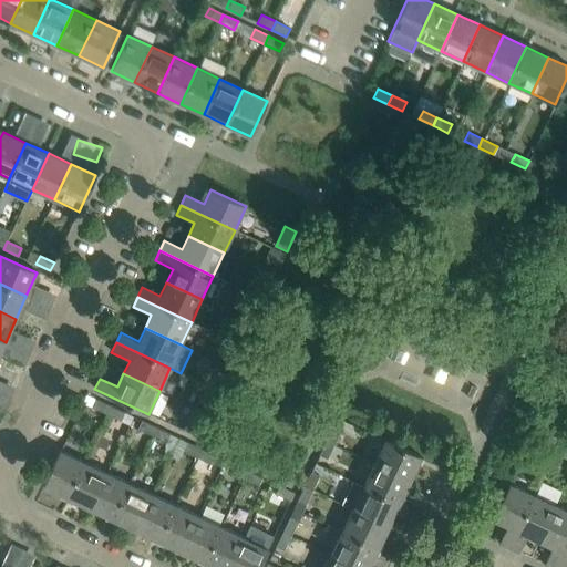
[(106,414),(110,405),(95,399),(92,408),(106,414)]
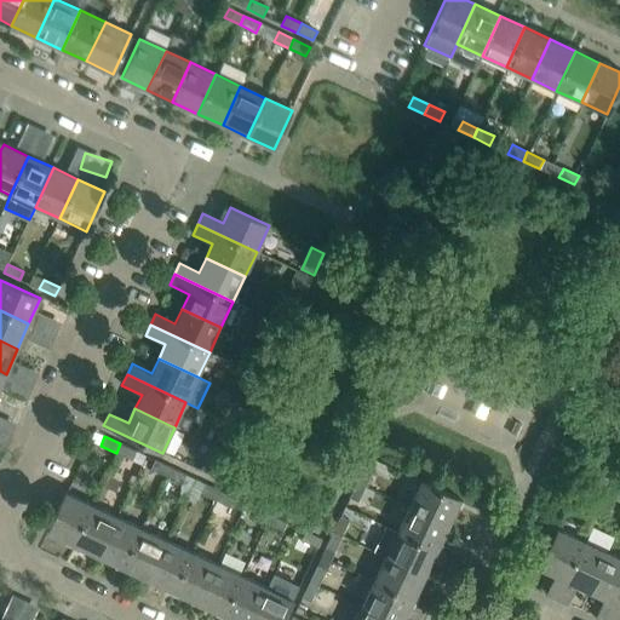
[(132,459),(136,451),(120,443),(116,453),(132,459)]
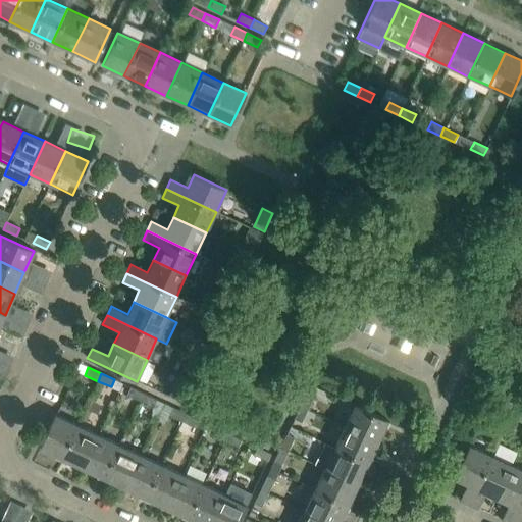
[(144,394),(129,386),(125,394),(140,401),(144,394)]
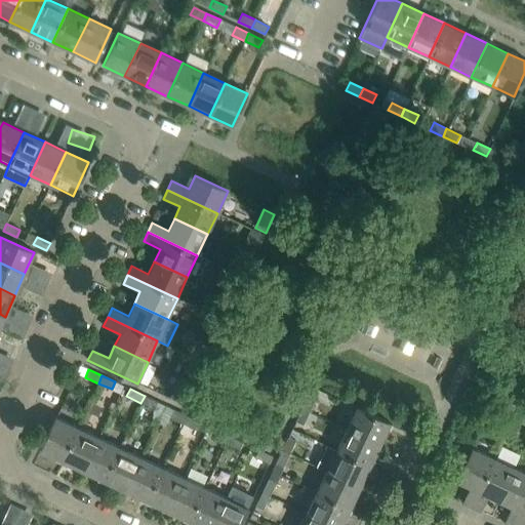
[(315,398),(308,395),(301,407),(309,411),(315,398)]
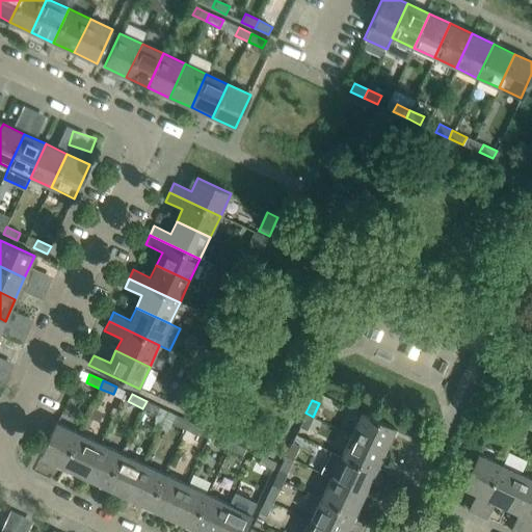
[(156,415),(159,407),(147,401),(142,408),(156,415)]
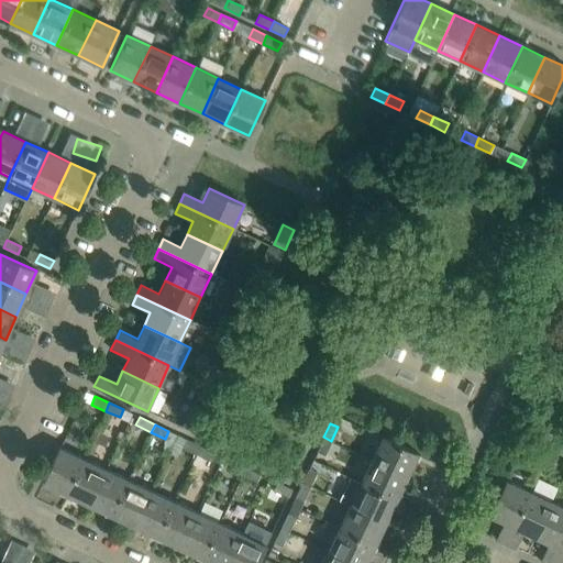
[(339,444),(331,441),(323,437),(317,452),(324,455),(324,454),(332,459),(339,444)]
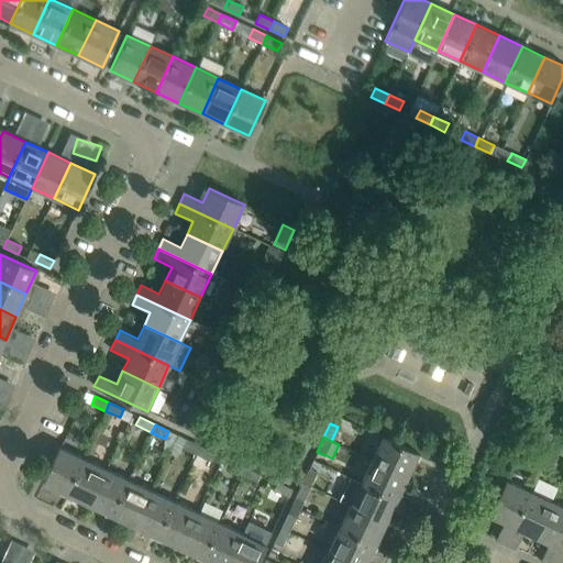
[(407,476),(418,453),(383,437),(372,460),(407,476)]
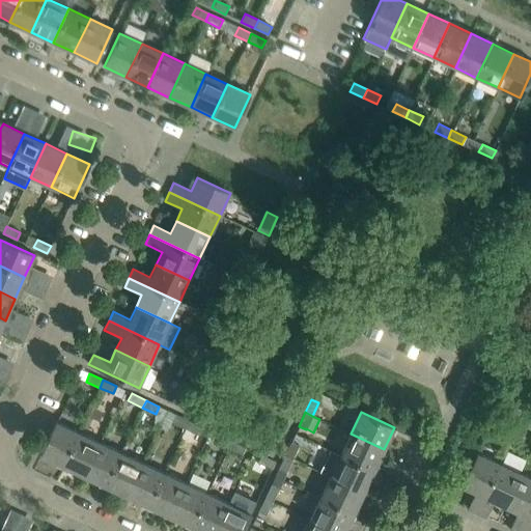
[(186,427),(189,420),(175,414),(172,421),(186,427)]
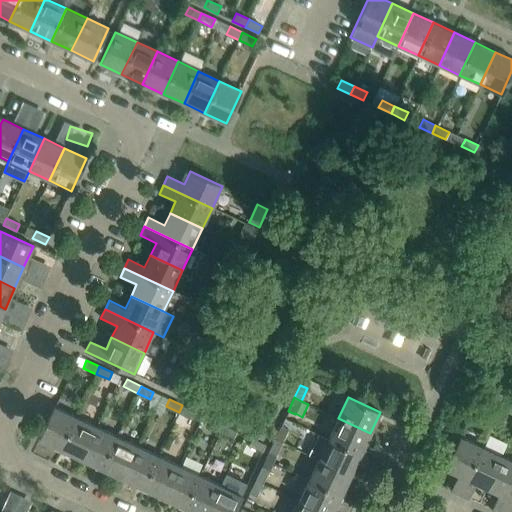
[(191,418),(194,411),(182,405),(179,412),(191,418)]
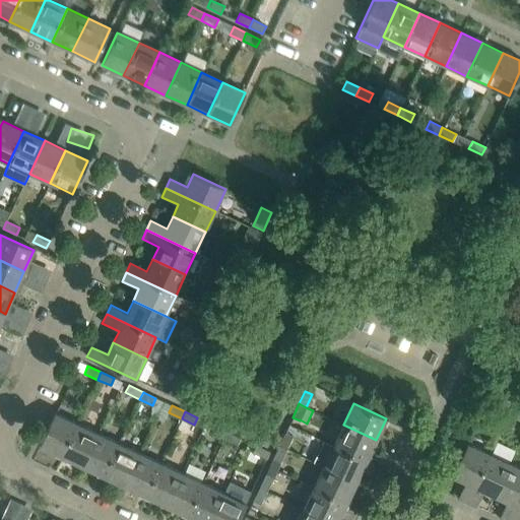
[(61,456),(76,424),(55,413),(40,446),(61,456)]
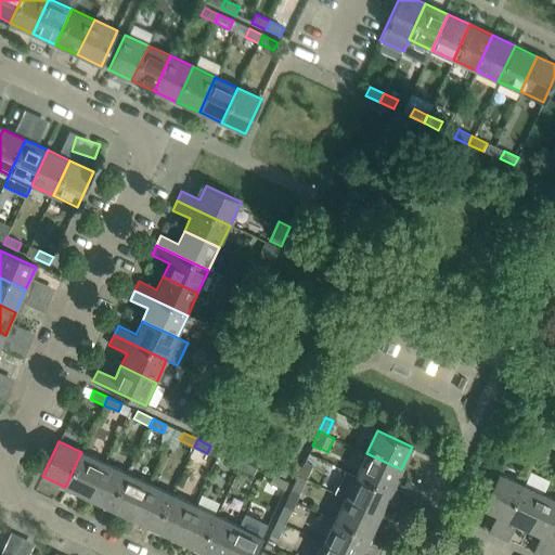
[(88,498),(104,462),(81,452),(65,487),(88,498)]
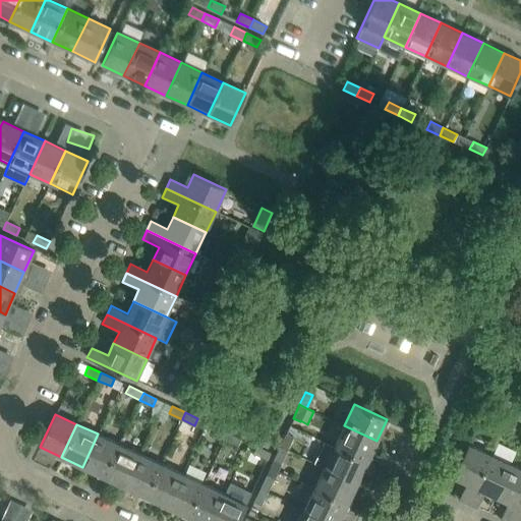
[(224,440),(227,432),(214,425),(211,432),(224,440)]
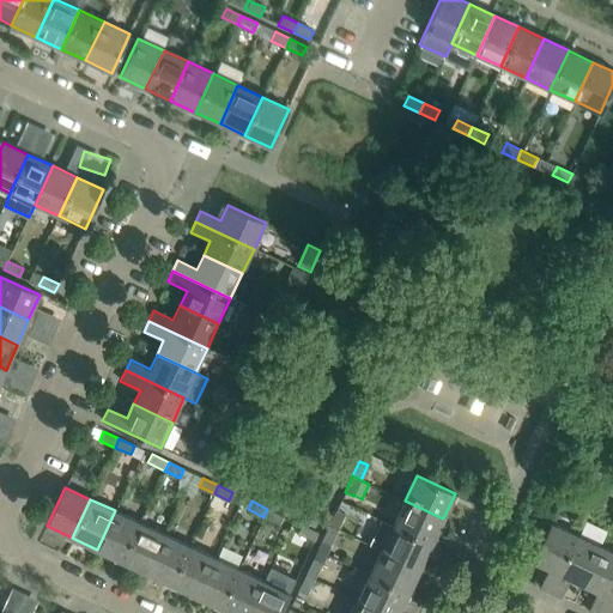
[(431,544),(443,519),(405,501),(393,526),(431,544)]
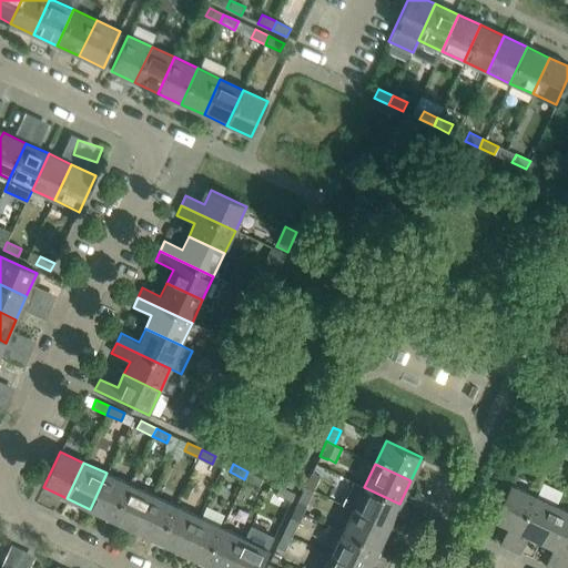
[(259,485),(262,477),(247,472),(244,479),(259,485)]
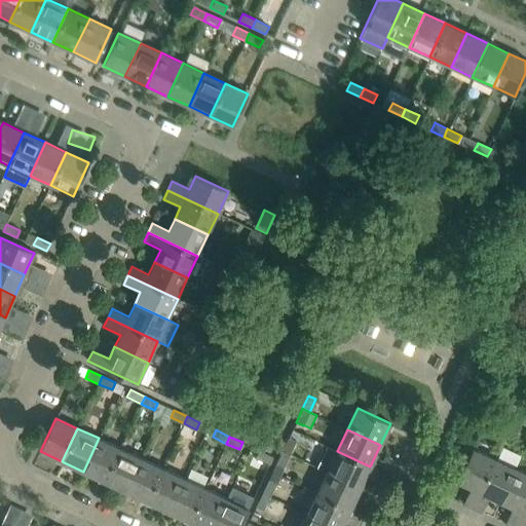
[(104,482),(120,448),(99,438),(83,472),(104,482)]
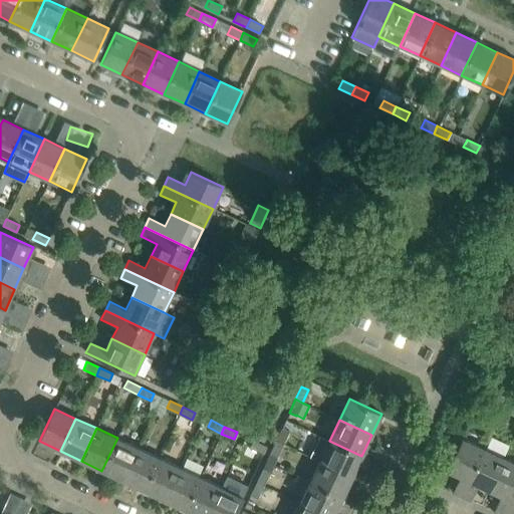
[(288,432),(281,428),(275,441),(282,444),(288,432)]
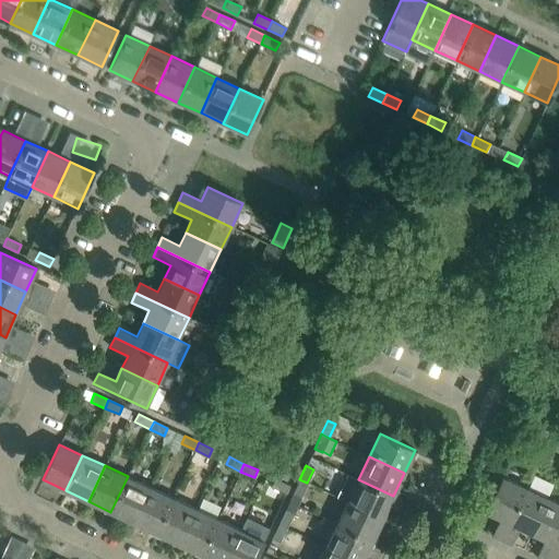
[(347,474),(336,497),(347,501),(383,519),(389,506),(396,510),(402,500),(393,496),(358,479),(347,474)]
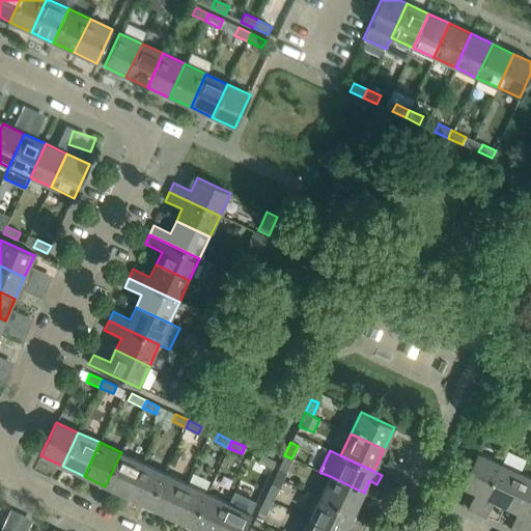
[(127,496),(142,463),(121,452),(105,486),(127,496)]
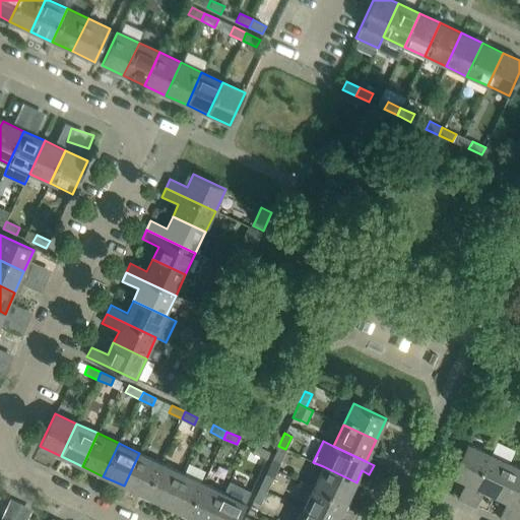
[(466,503),(489,453),(467,443),(452,476),(464,482),(456,498),(466,503)]
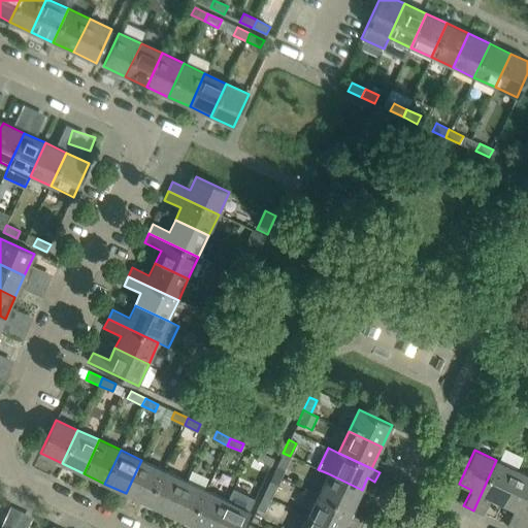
[(273,458),(260,452),(257,459),(270,465),(273,458)]
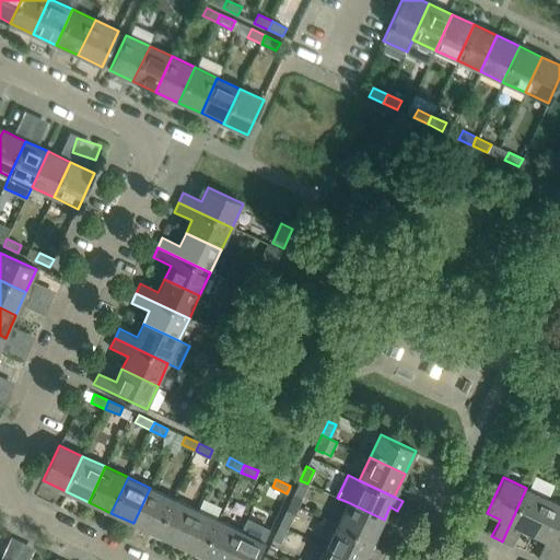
[(301,498),(307,483),(300,480),(293,494),(301,498)]
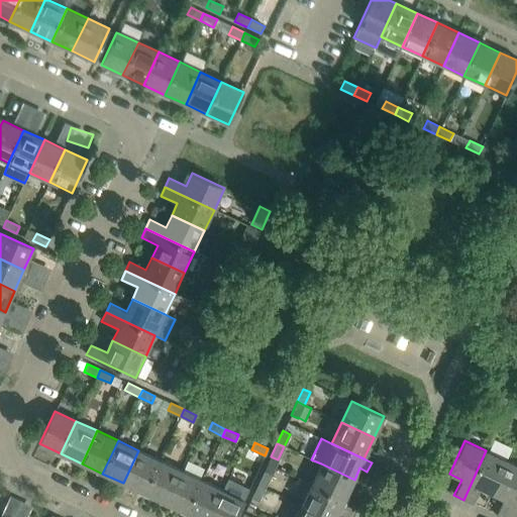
[(143,493),(159,459),(138,450),(123,483),(143,493)]
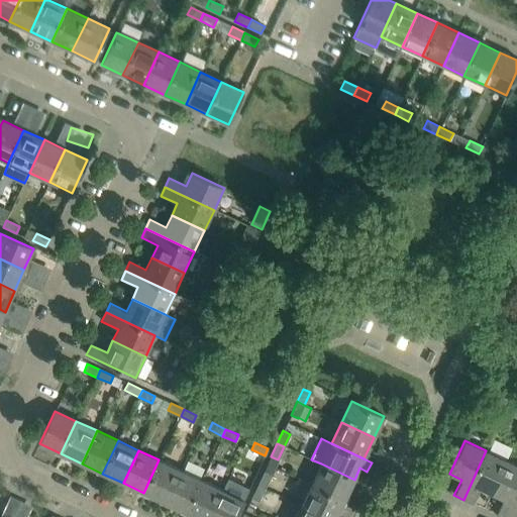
[(492,494),(507,460),(486,450),(463,500),(473,504),(480,488),(492,494)]
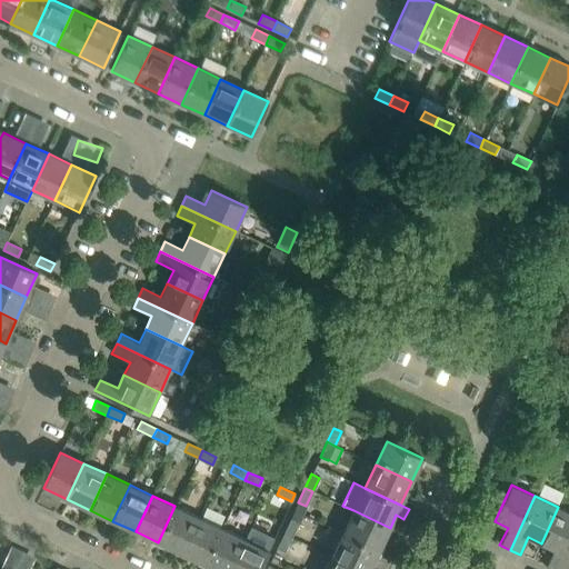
[(181,553),(198,517),(175,506),(158,542),(181,553)]
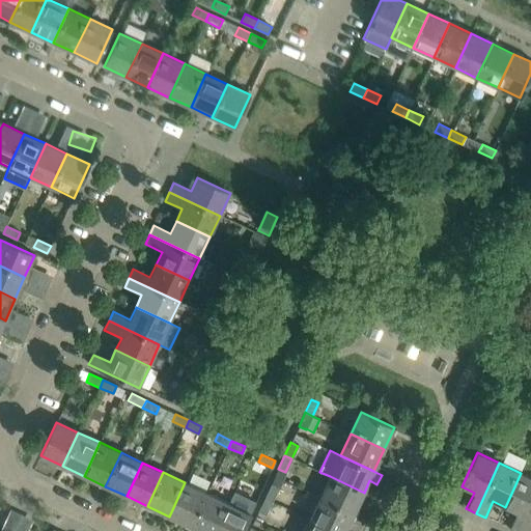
[(513,530),(519,530),(530,505),(530,477),(521,473),(505,507),(516,512),(509,529),(513,530)]
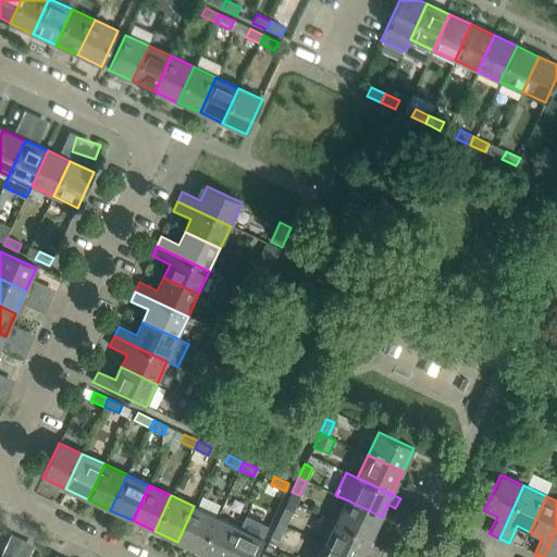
[(382,517),(346,499),(335,522),(371,540),(382,517)]
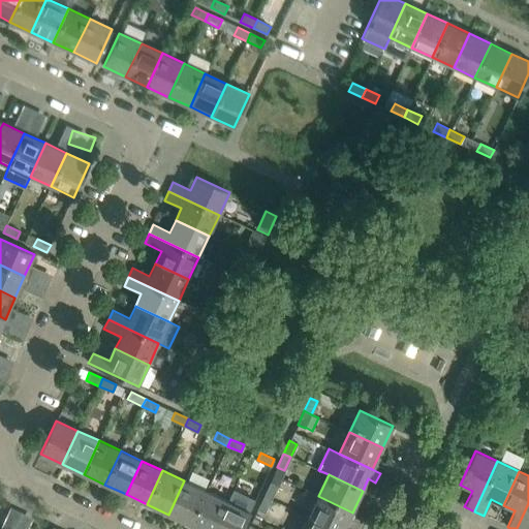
[(190,524),(206,491),(184,480),(168,515),(190,524)]
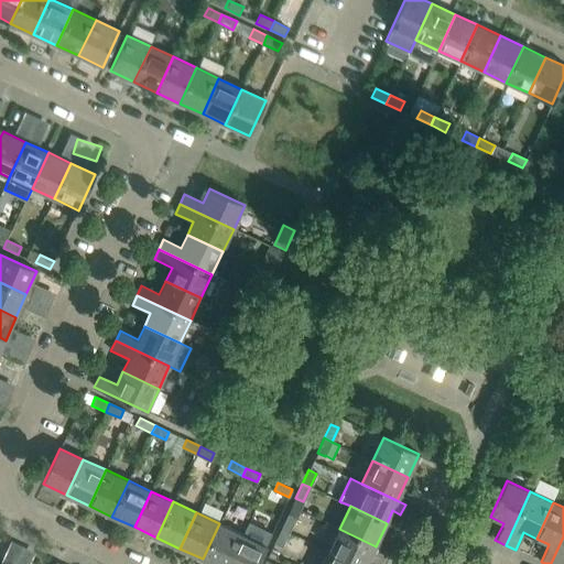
[(295,519),(288,514),(281,529),(289,532),(295,519)]
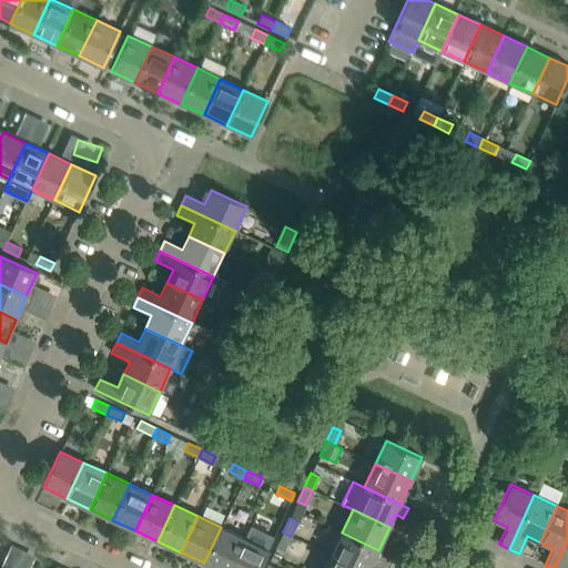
[(214,567),(230,567),(244,538),(221,527),(204,563),(214,567)]
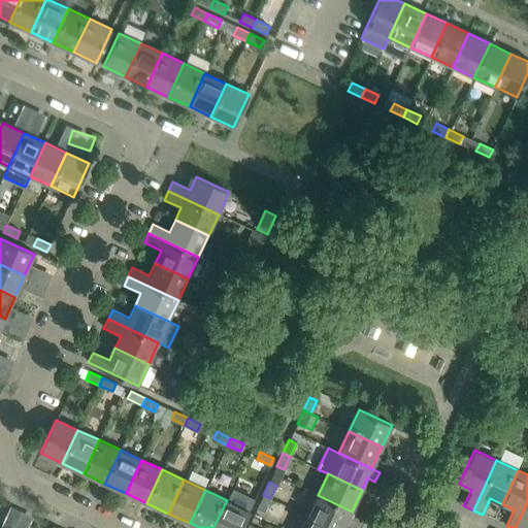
[(264,512),(270,498),(263,495),(256,508),(264,512)]
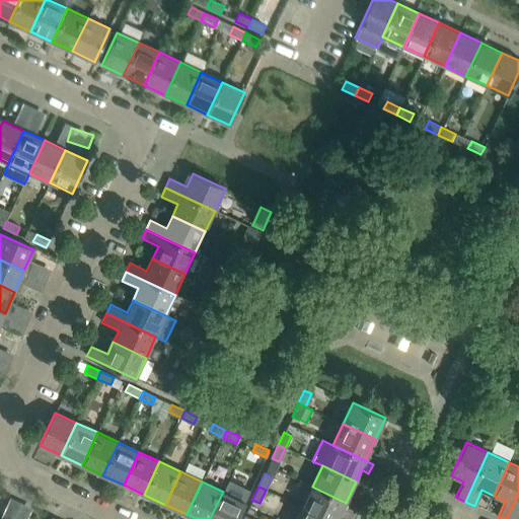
[(337,518),(346,503),(312,487),(302,508),(326,518),(337,518)]
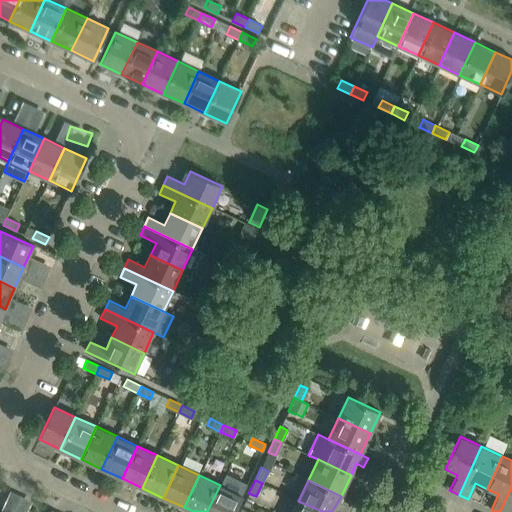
[(233,511),(241,495),(220,485),(207,511),(233,511)]
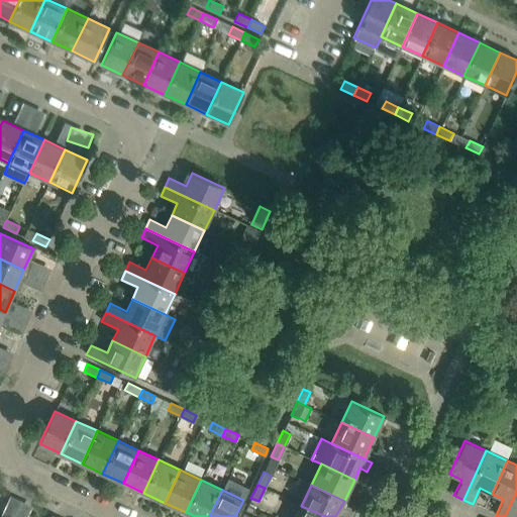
[(516,492),(505,516),(516,516),(516,515),(516,492)]
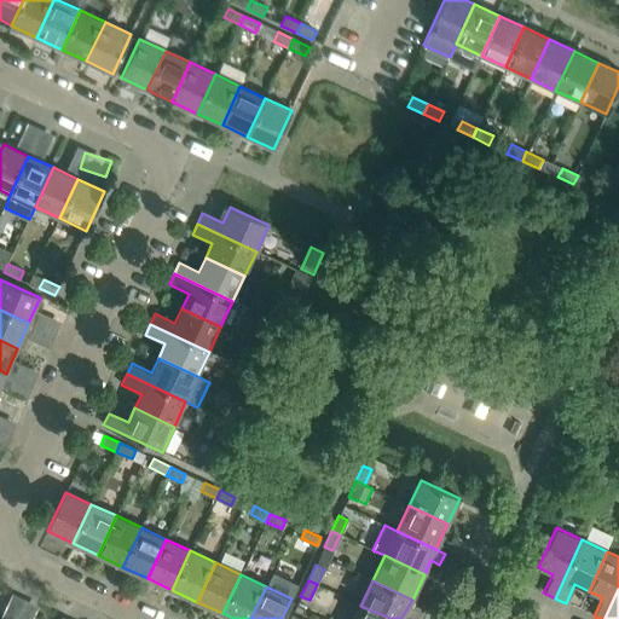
[(389,618),(360,606),(354,618),(389,618)]
